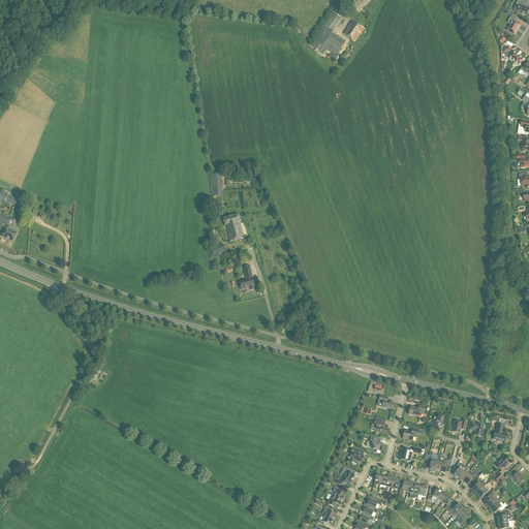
[(518,0),(517,3),(516,6),(518,12),(523,14),(522,14),(525,16),(528,17),(528,11),(528,8),(526,7),(526,5),(527,2),(525,1),(521,0),(518,0)]
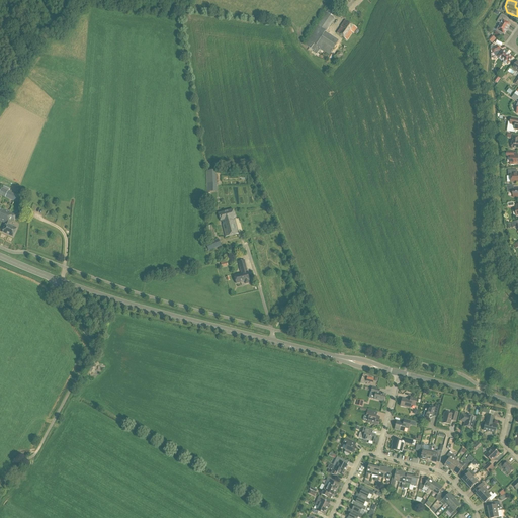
[(336,15),(328,9),(326,13),(317,26),(305,45),(317,53),(320,49),(329,55),(338,40),(326,32),(335,19),(334,18),(336,15)]
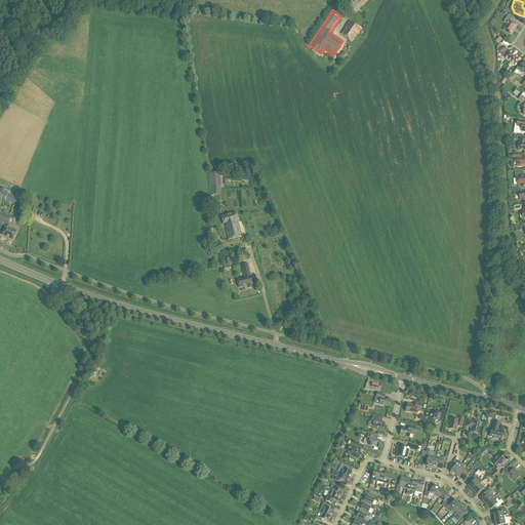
[(511,35),(517,25),(514,23),(515,19),(509,15),(503,23),(508,25),(503,31),(511,35)]
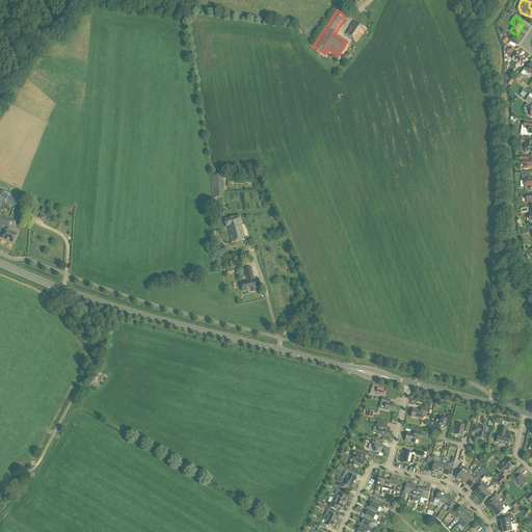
[(363,34),(367,29),(354,21),(350,28),(346,34),(356,42),(362,33),(363,34)]
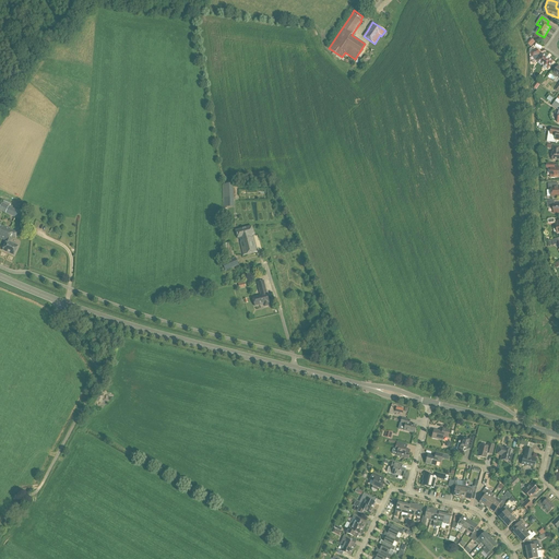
[(535,44),(530,50),(530,54),(531,52),(533,57),(536,56),(536,58),(538,59),(537,61),(544,66),(543,67),(544,68),(545,69),(546,69),(547,69),(548,69),(554,62),(543,55),(540,57),(539,56),(538,55),(539,55),(538,50),(535,44)]
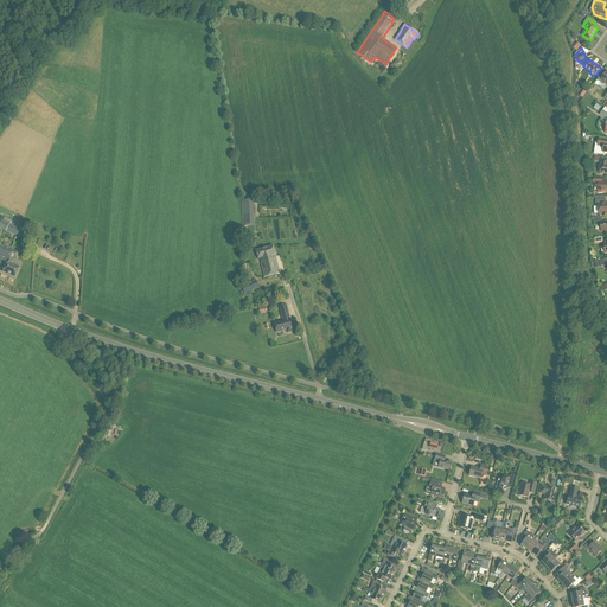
[(606,192),(606,183),(602,183),(602,179),(594,179),(594,183),(598,183),(598,192),(599,192),(599,193),(602,193),(604,192),(606,192)]
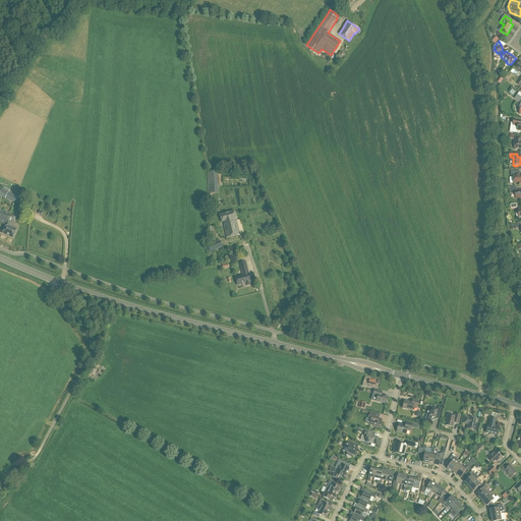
[(520,175),(520,171),(511,171),(511,177),(514,177),(514,183),(520,182),(520,175)]
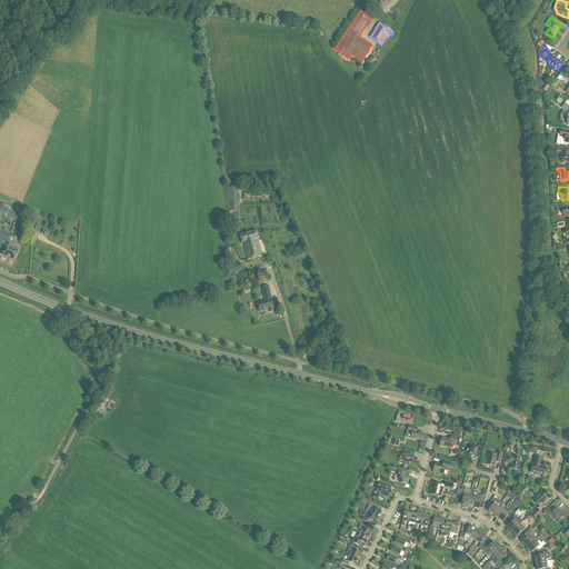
[(238,206),(238,188),(227,188),(228,211),(239,211),(238,206)]
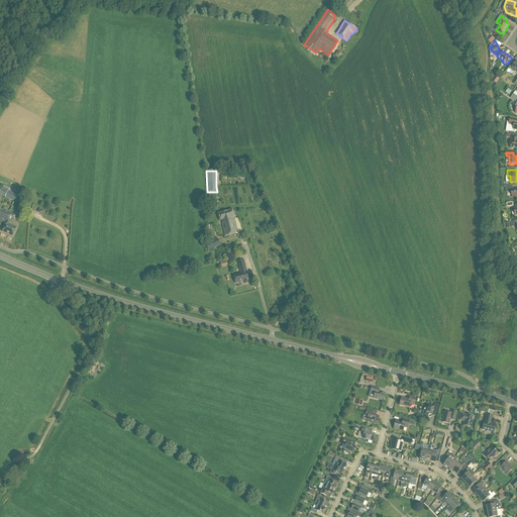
[(516,188),(513,189),(512,185),(506,186),(506,192),(511,192),(512,197),(515,197),(515,198),(516,197),(516,188)]
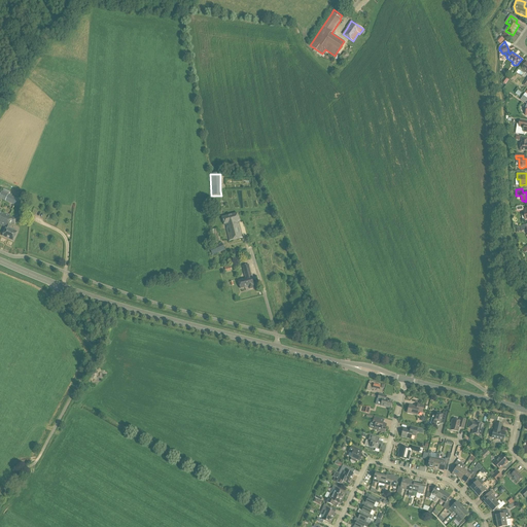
[(0,198),(14,205),(18,199),(1,191),(0,195),(0,198)]
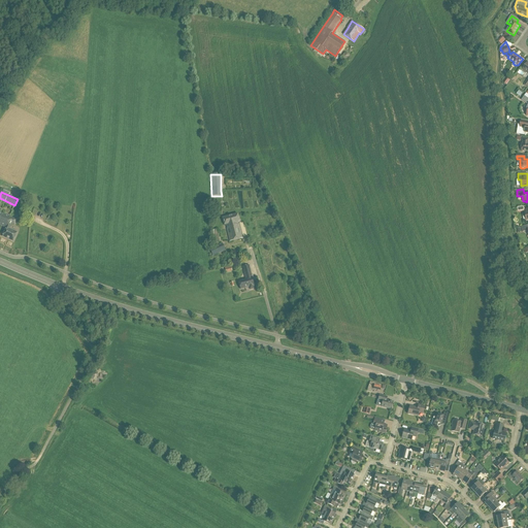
[(18,199),(14,205),(21,208),(21,206),(26,209),(28,205),(23,202),(18,199)]
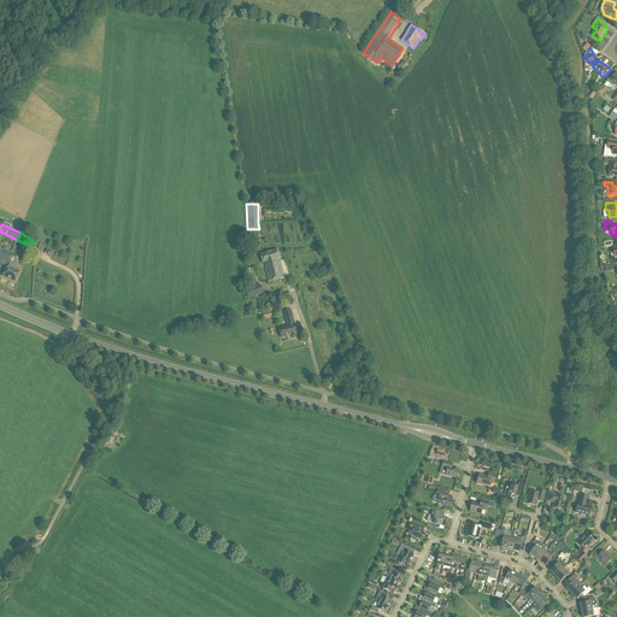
[(0,263),(5,265),(11,253),(0,248),(0,263)]
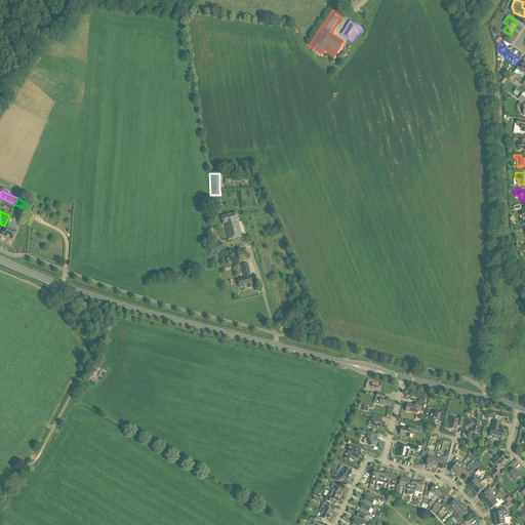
[(241,237),(237,220),(238,220),(236,213),(221,217),(224,224),(225,224),(229,240),(241,237)]
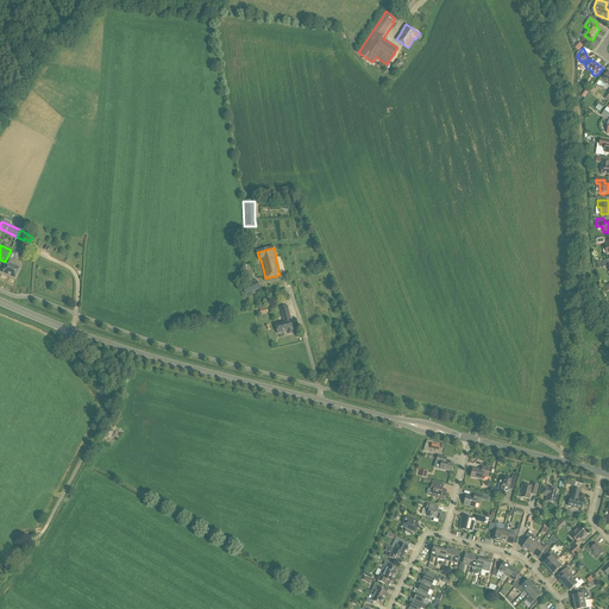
[(11,250),(5,262),(6,262),(4,267),(6,268),(2,272),(16,278),(20,269),(11,264),(13,258),(17,259),(19,253),(16,252),(11,250)]
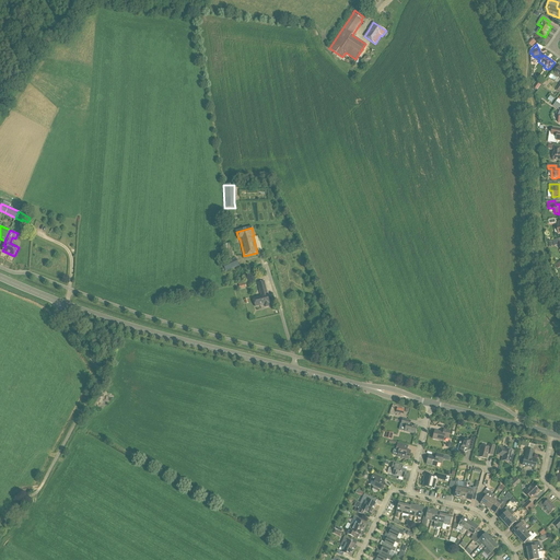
[(234,259),(232,260),(223,264),(225,271),(238,266),(236,258),(234,259)]
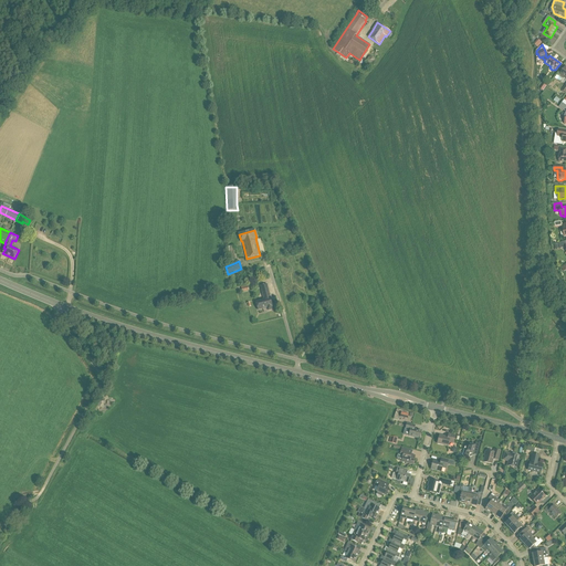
[(270,297),(269,291),(266,284),(261,286),(264,300),(255,301),(258,311),(266,308),(268,310),(269,311),(272,310),(272,308),(272,306),(273,306),(271,297),(270,297)]
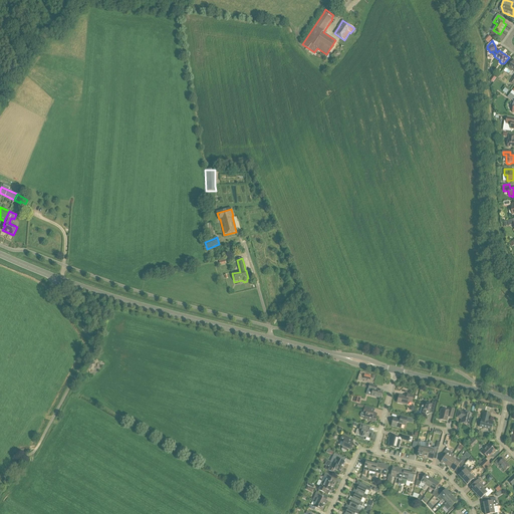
[(492,280),(498,290),(506,285),(503,280),(501,282),(497,276),(492,280)]
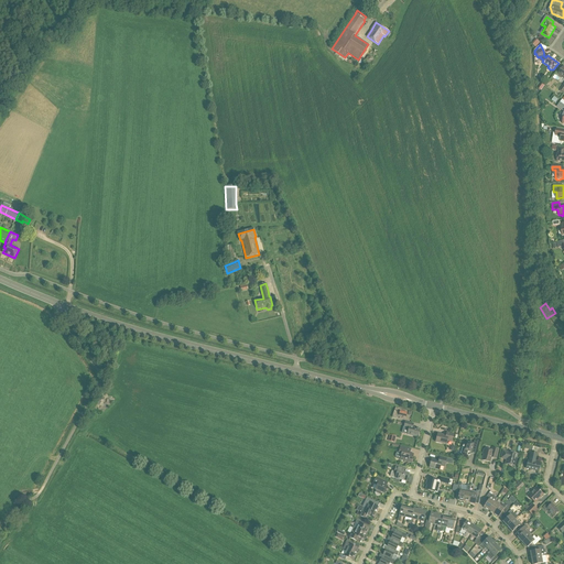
[(555,313),(546,318),(549,322),(545,324),(548,328),(557,323),(556,320),(559,318),(555,313)]
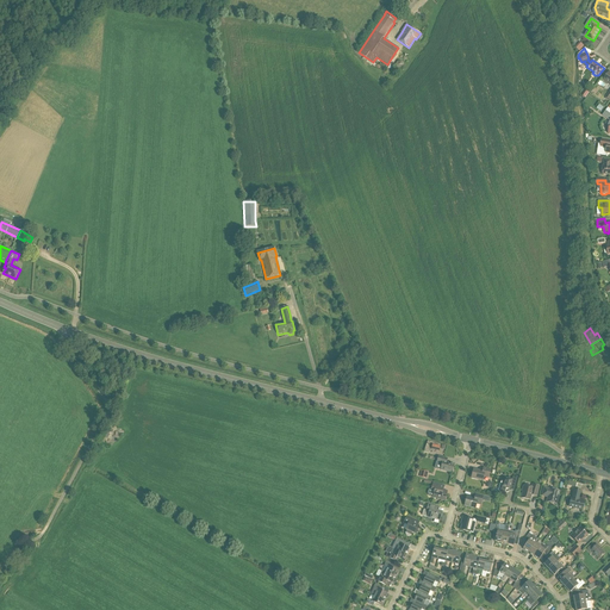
[(577,400),(577,408),(589,409),(589,403),(593,403),(593,398),(582,397),(580,400),(577,400)]
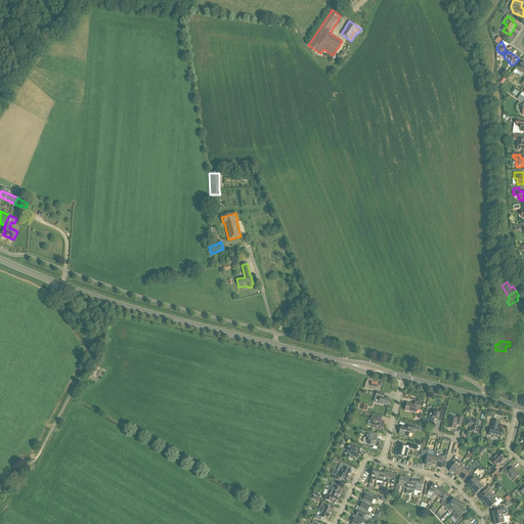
[(506,351),(495,350),(494,355),(497,355),(497,359),(509,360),(509,355),(505,355),(506,351)]
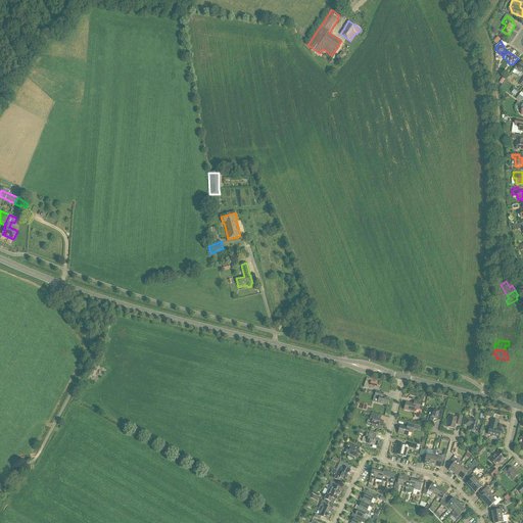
[(495,366),(494,372),(497,372),(497,374),(502,374),(502,373),(506,373),(506,367),(508,367),(509,364),(503,364),(502,367),(495,366)]
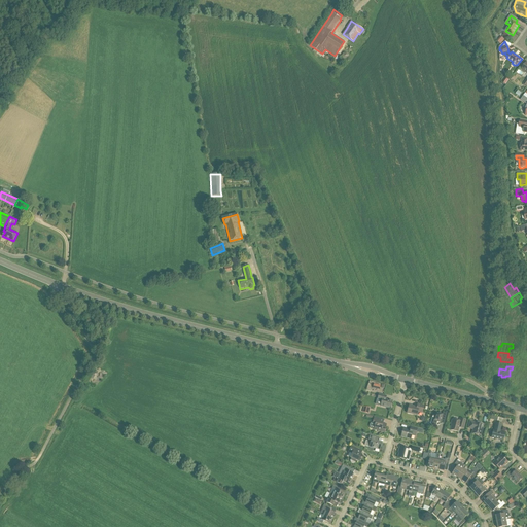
[(99,383),(102,380),(96,375),(93,378),(99,383)]
